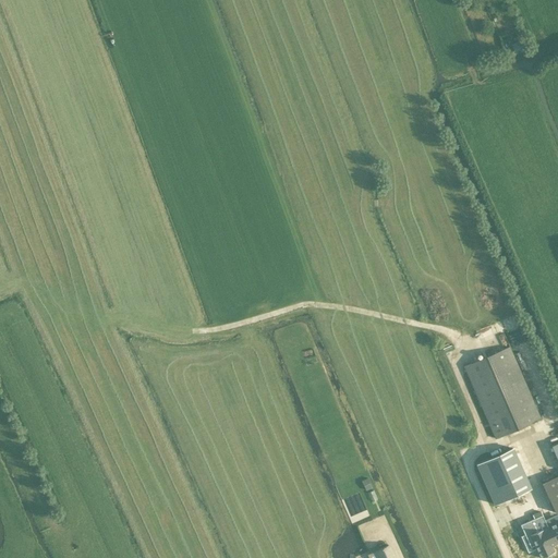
[(523,40),(511,45),(516,53),(526,49),(523,40)]
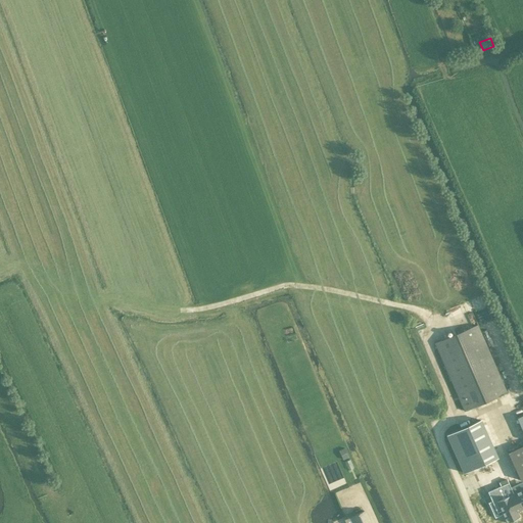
[(465,411),(507,392),(478,325),(435,343),(465,411)]
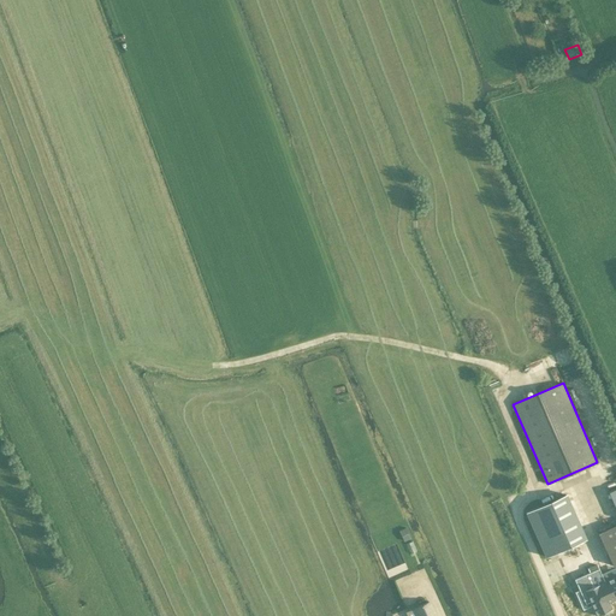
[(546,557),(586,539),(566,495),(526,513),(546,557)]
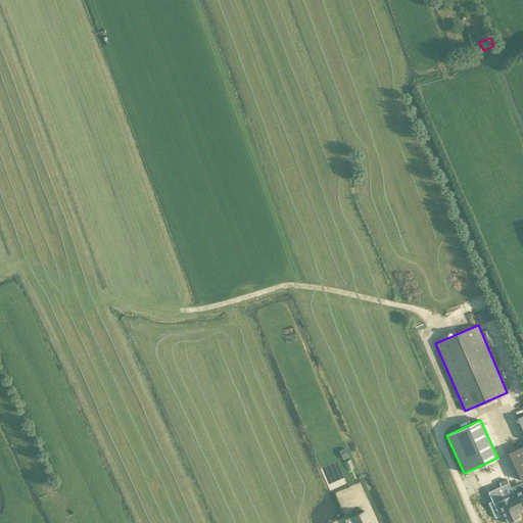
[(522,445),(509,453),(520,478),(521,480),(522,479),(522,445)]
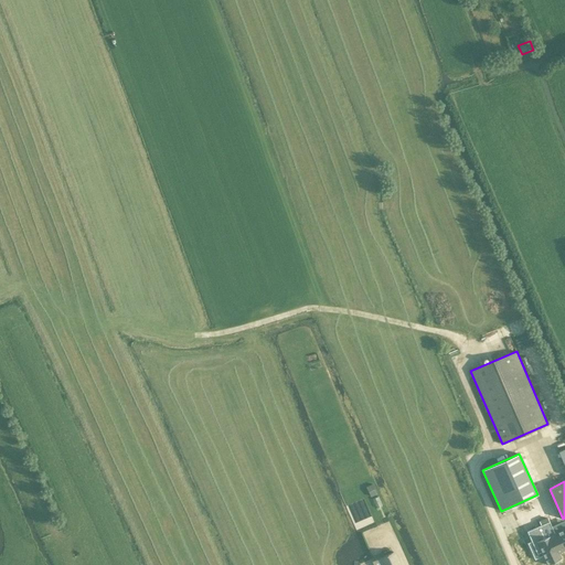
[(373,484),(366,488),(371,498),(377,494),(373,484)]
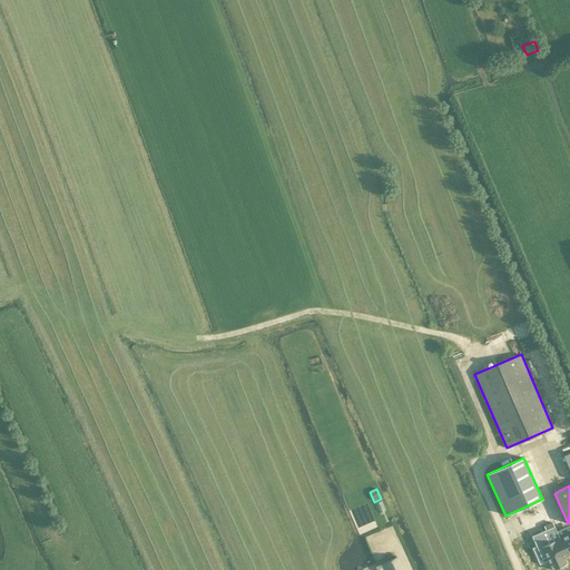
[(556,529),(524,543),(530,554),(534,562),(544,558),(550,569),(552,569),(569,561),(564,549),(556,529)]
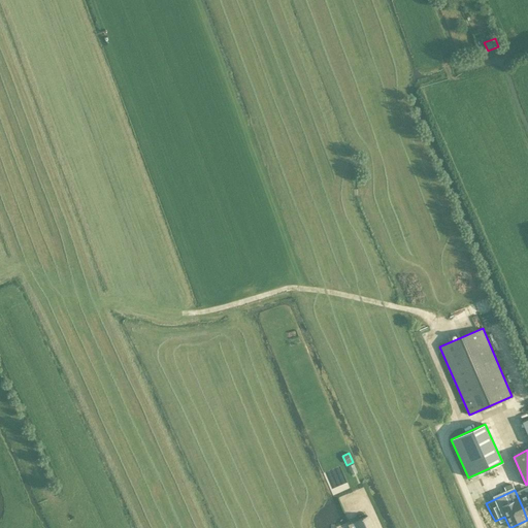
[(372,527),(367,516),(356,521),(359,527),(372,527)]
